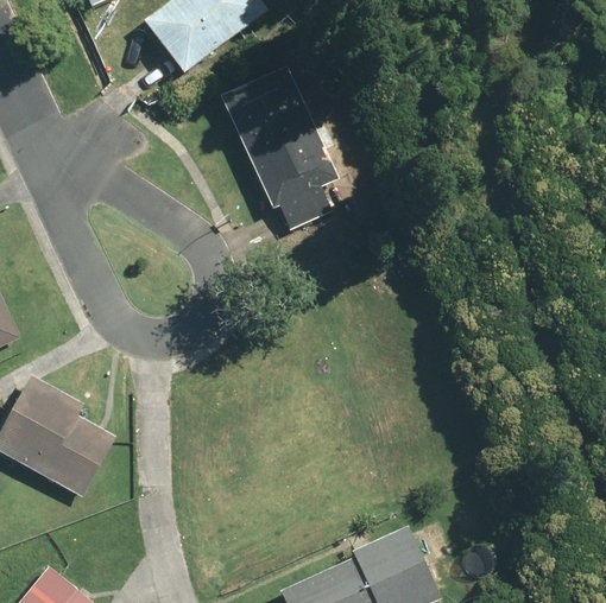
[(170,0),(146,19),(187,70),(275,0),(170,0)]
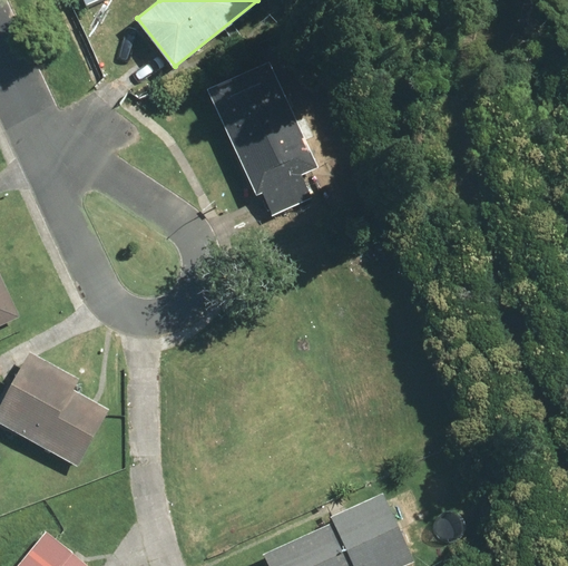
[(254,197),(262,193),(271,214),(311,196),(301,175),(319,168),(271,60),(206,89),(254,197)]
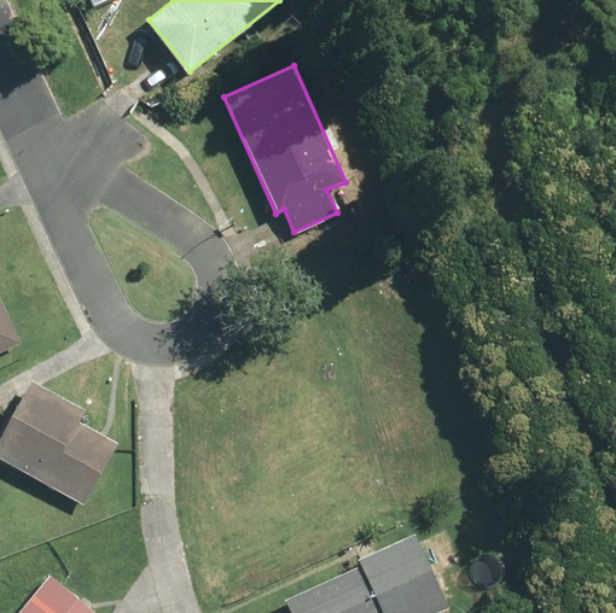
[(0,350),(21,342),(0,297),(0,350)]
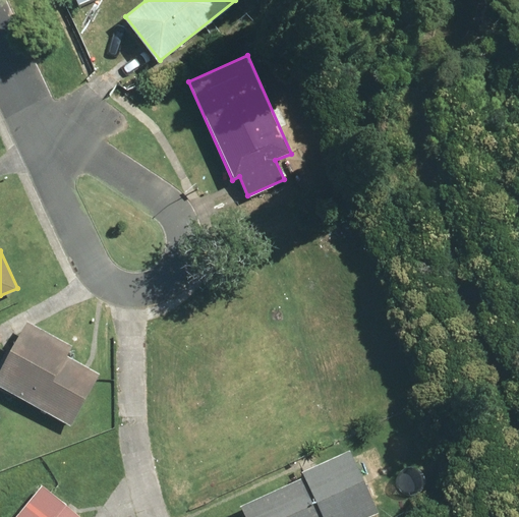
[(29,323),(0,372),(0,386),(70,425),(99,376),(64,356),(70,346),(29,323)]
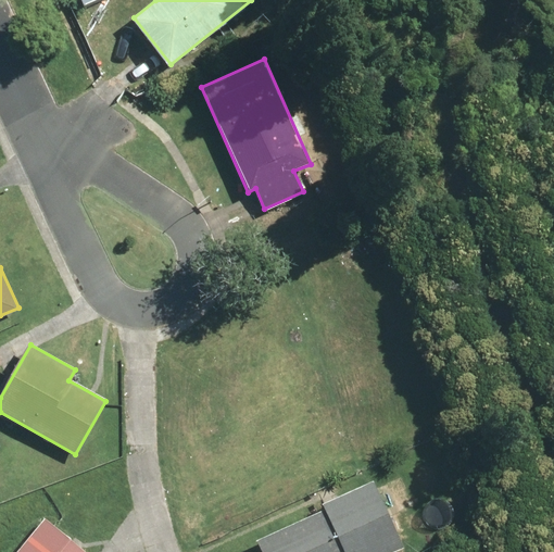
[(325,511),(257,543),(261,551),(391,551),(403,547),(372,480),(322,504),(325,511)]
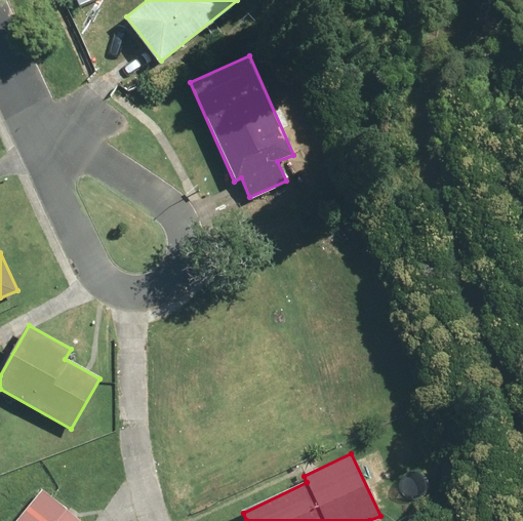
[(81,520),(43,488),(14,520),(81,520)]
